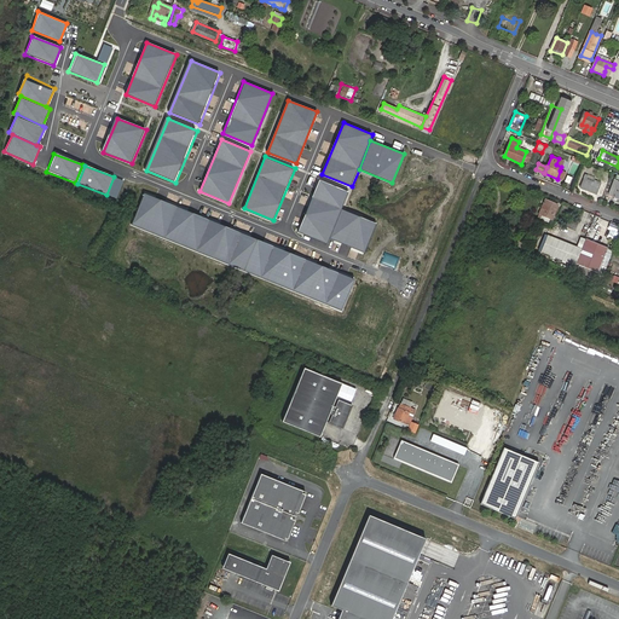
[(585,179),(580,189),(590,192),(595,183),(585,179)]
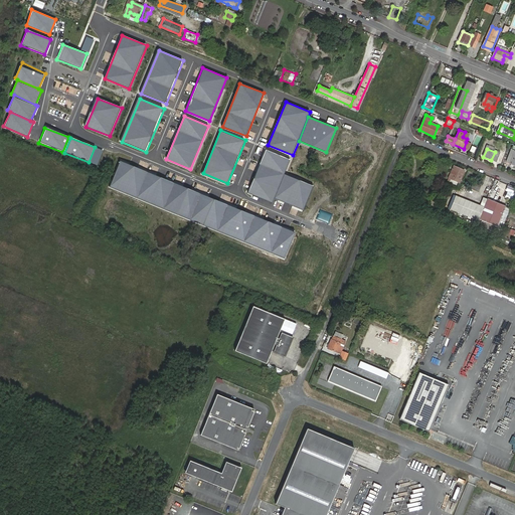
[(290,160),(266,150),(247,193),(273,203),(275,197),(284,174),(290,160)]
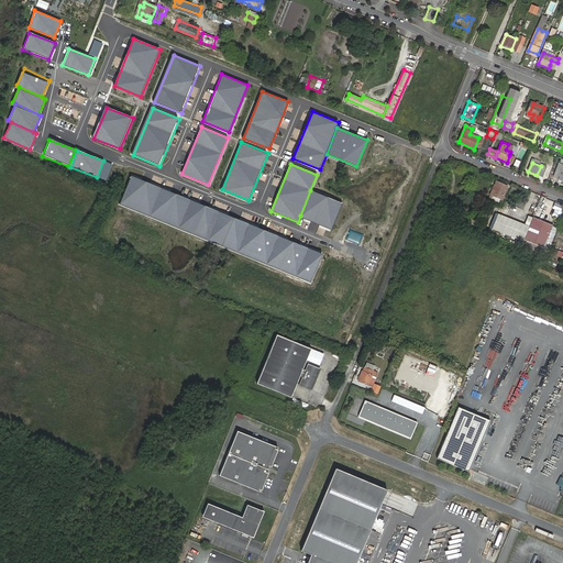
[(558,178),(562,179),(562,166),(560,174),(556,172),(553,178),(558,179),(558,178)]
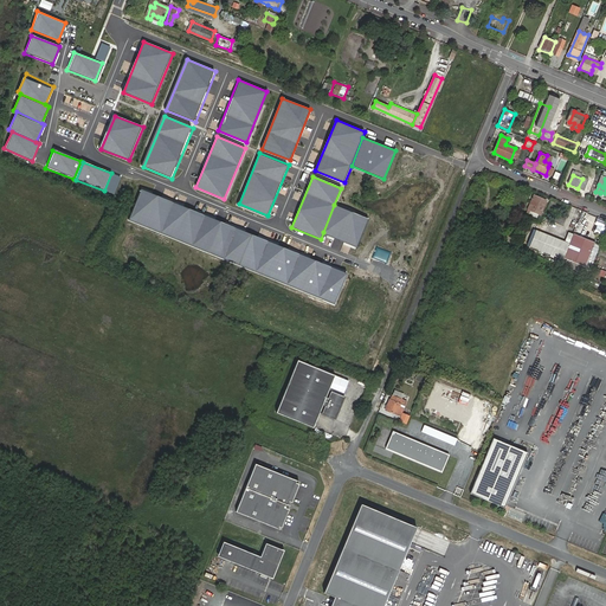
[(349,276),(143,192),(131,221),(337,305),(349,276)]
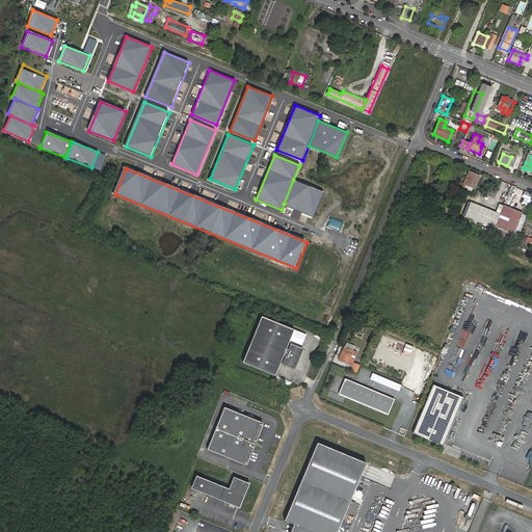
[(468,173),(461,188),(463,189),(466,185),(474,189),(478,177),(468,173)]
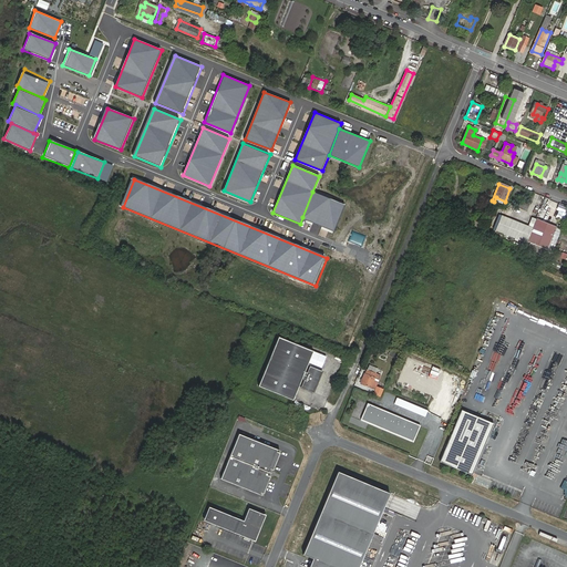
[(342,203),(312,192),(302,217),(332,229),(342,203)]
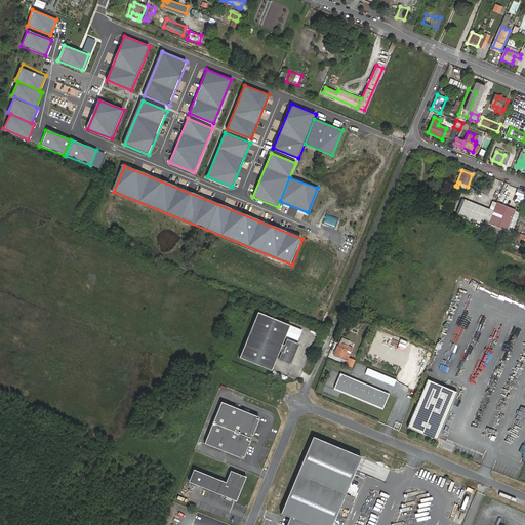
[(483,187),(481,193),(488,196),(491,190),(483,187)]
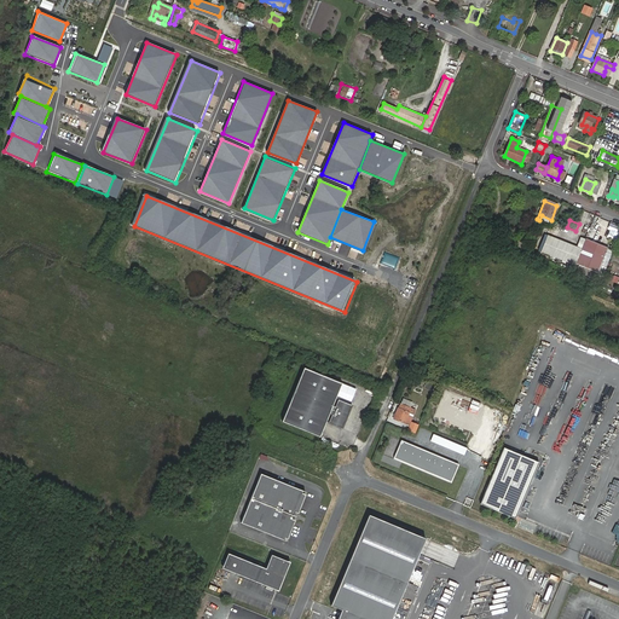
[(615,237),(618,226),(609,223),(606,235),(615,237)]
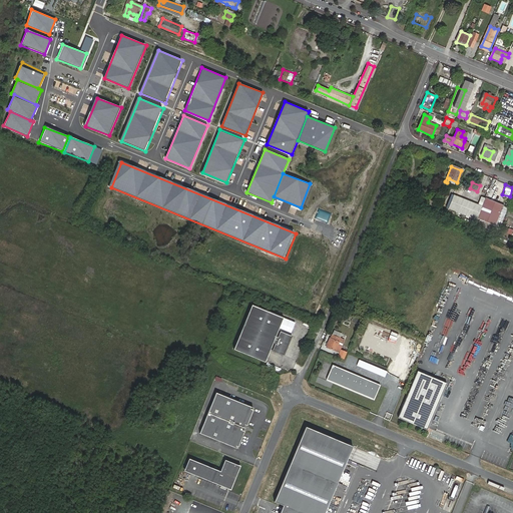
[(483,207),(454,194),(448,207),(477,220),(477,219),(480,212),(483,207)]
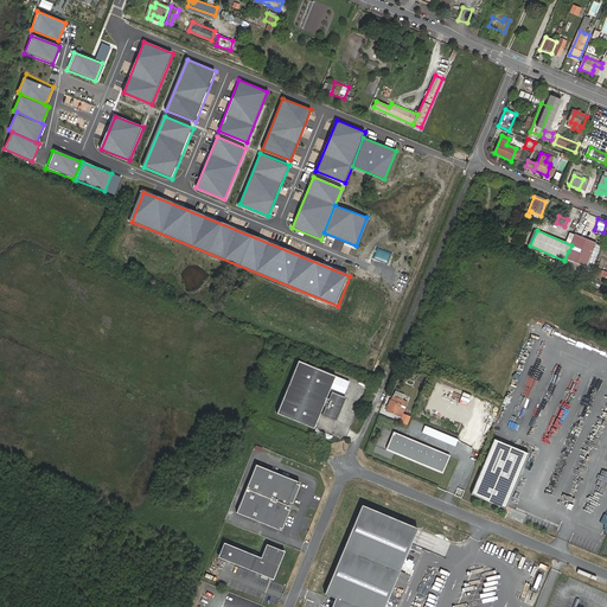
[(568,251),(564,260),(585,268),(595,246),(575,236),(572,246),(568,251)]
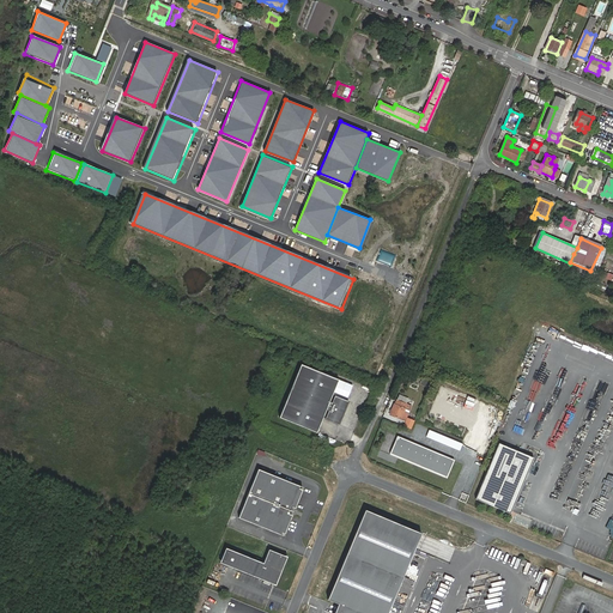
[(329,402),(339,380),(301,364),(279,417),(316,432),(326,410),(328,411),(325,418),(339,424),(349,401),(334,395),(331,402),(329,402)]
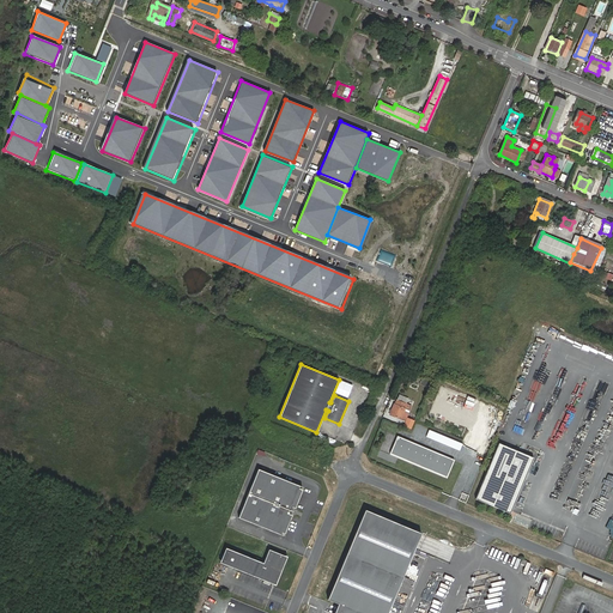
[(471,412),(475,400),(467,396),(462,410),(471,412)]
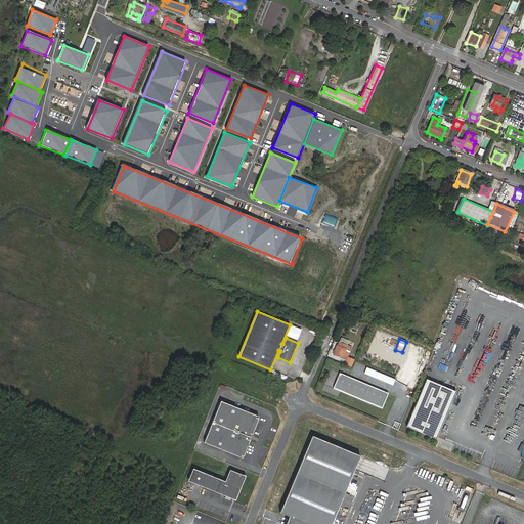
[(338,345),(334,354),(344,358),(347,349),(338,345)]
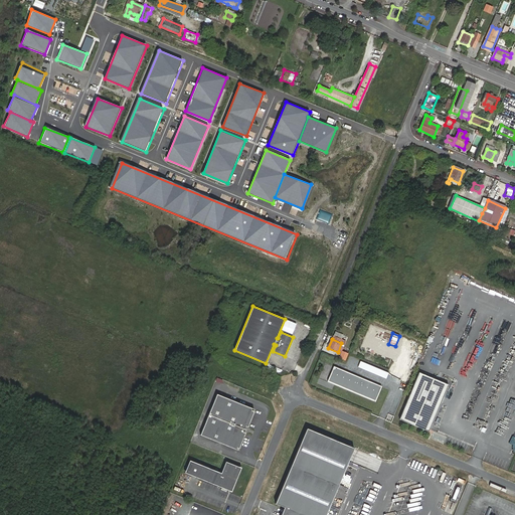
[(385,378),(388,372),(359,361),(357,367),(385,378)]
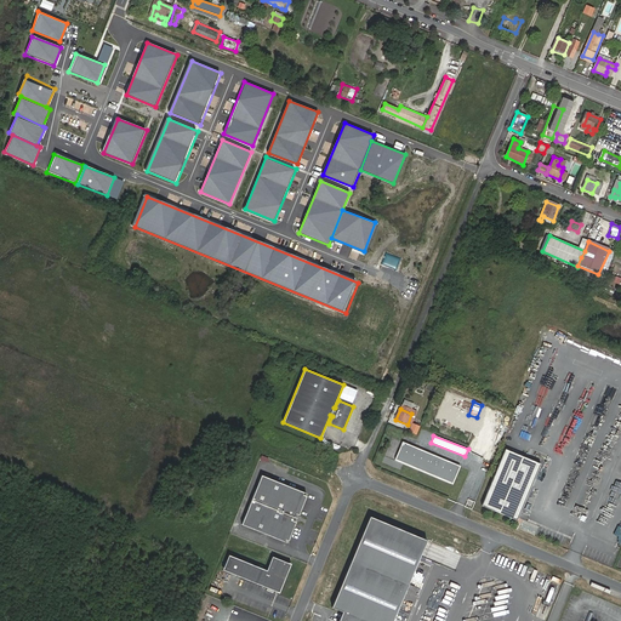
[(385,456),(394,459),(402,440),(392,438),(385,456)]
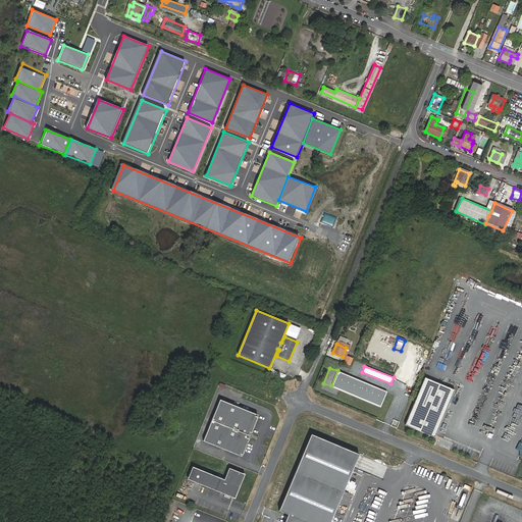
[(273,370),(272,372),(285,378),(286,375),(273,370)]
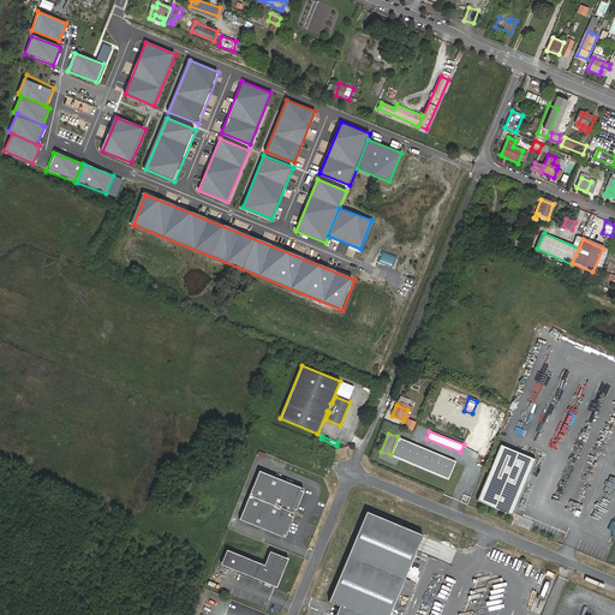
[(455,461),(399,437),(392,455),(448,478),(455,461)]
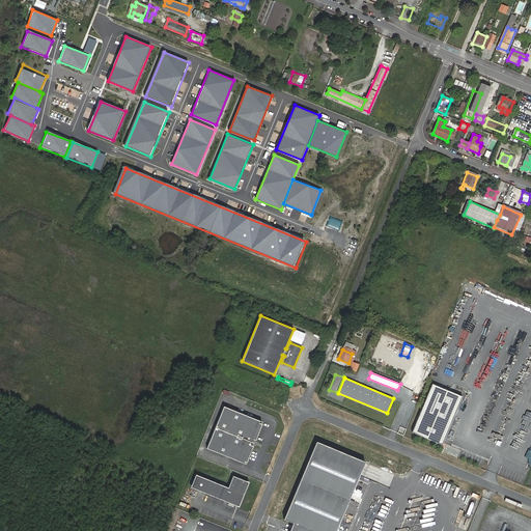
[(463,396),(432,384),(412,432),(442,445),(463,396)]
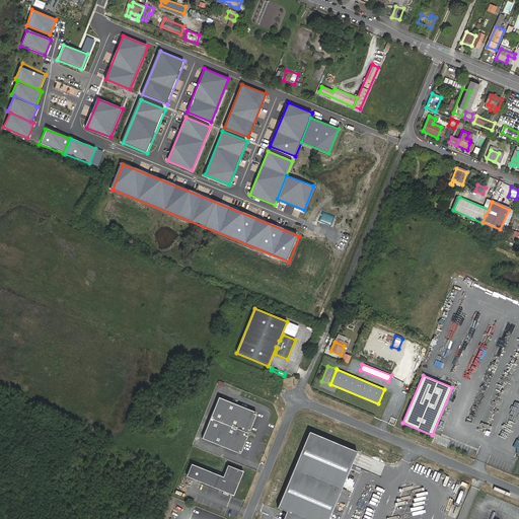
[(253,412),(218,397),(203,439),(237,452),(238,450),(241,451),(246,436),(244,436),(247,429),(249,430),(255,415),(252,414),(253,412)]
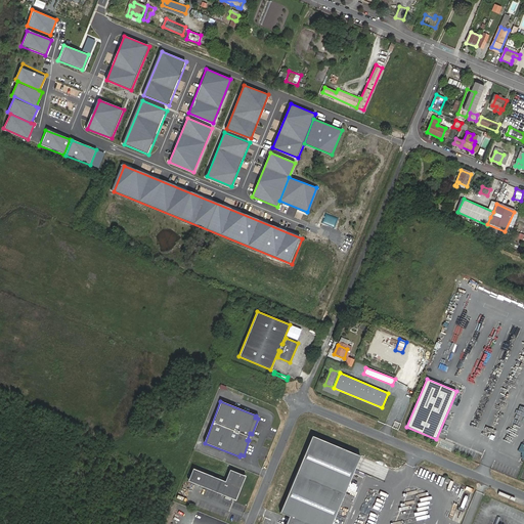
[(288,517),(284,523),(330,523),(358,455),(310,435),(277,513),(288,517)]
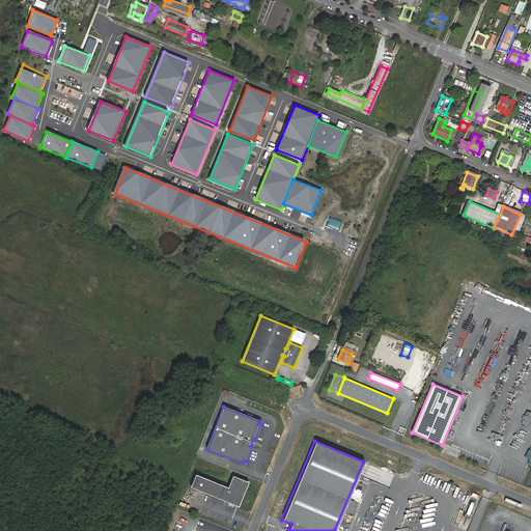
[(228,488),(196,475),(191,487),(239,506),(248,482),(233,476),(228,488)]
